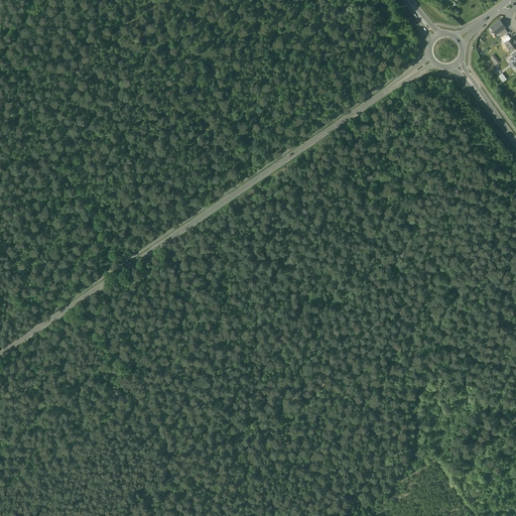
[(505,27),(499,20),(491,27),(496,34),(497,33),(504,28),(505,27)]
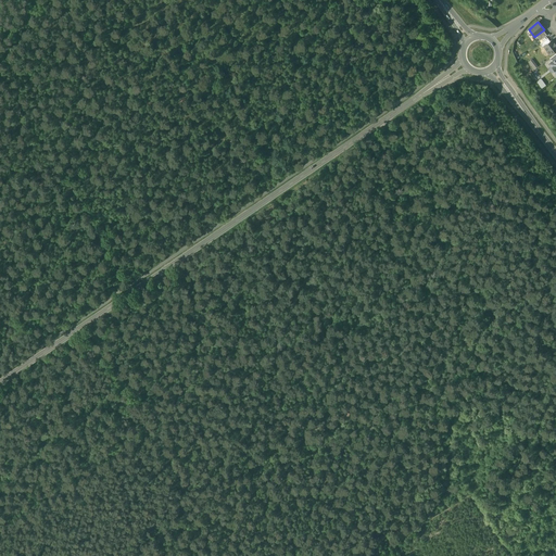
[(543,30),(535,36),(540,40),(547,35),(543,30)]
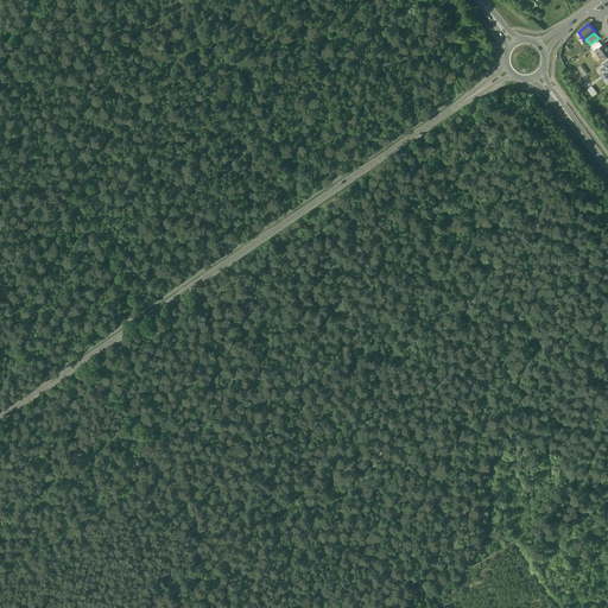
[(600,42),(590,49),(593,52),(595,50),(602,45),(600,42)]
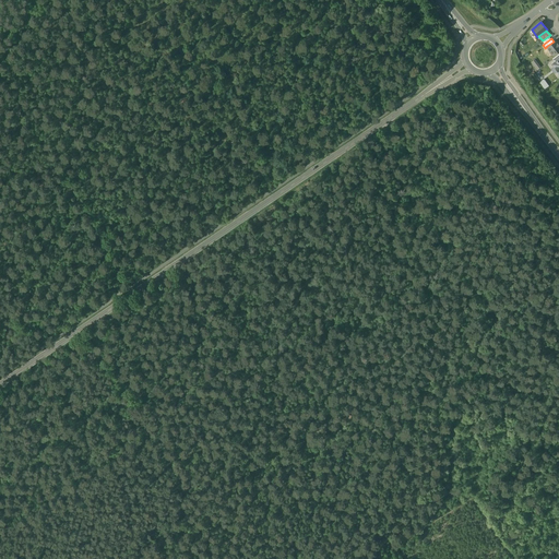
[(558,50),(558,46),(555,40),(554,42),(547,46),(550,50),(550,52),(551,54),(552,54),(554,55),(558,50)]
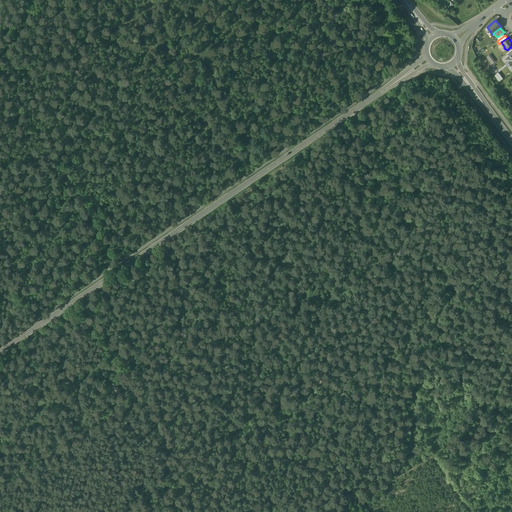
[(490,54),(486,56),(491,64),(495,61),(490,54)]
